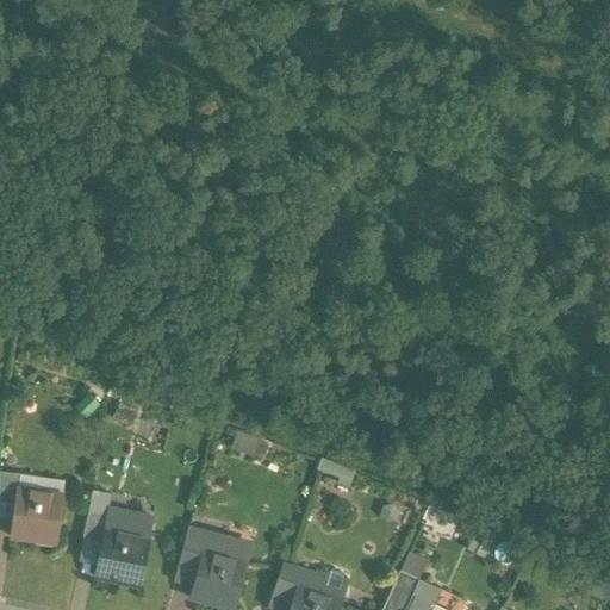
[(19,474),(0,472),(0,500),(16,503),(17,489),(19,474)]
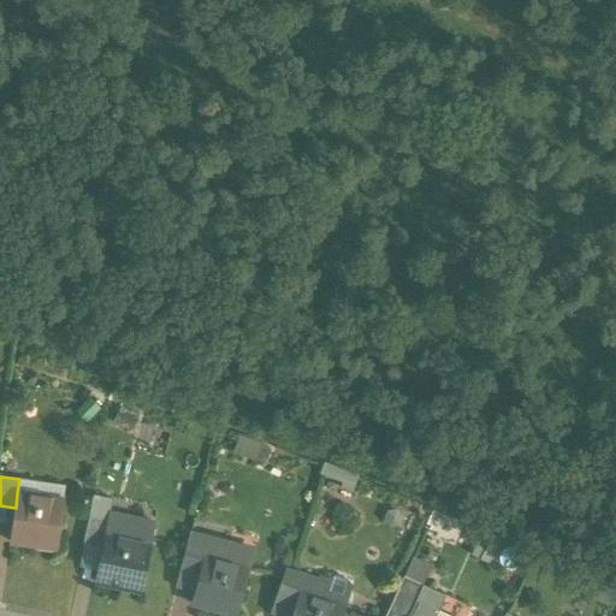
[(63,499),(17,493),(16,508),(10,543),(35,545),(36,539),(54,542),(53,548),(55,549),(63,499)]
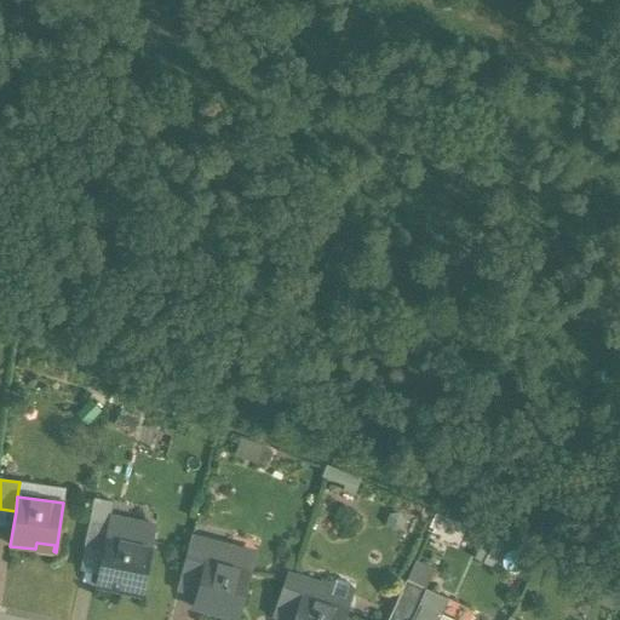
[(109,523),(90,520),(84,549),(103,552),(107,538),(109,523)]
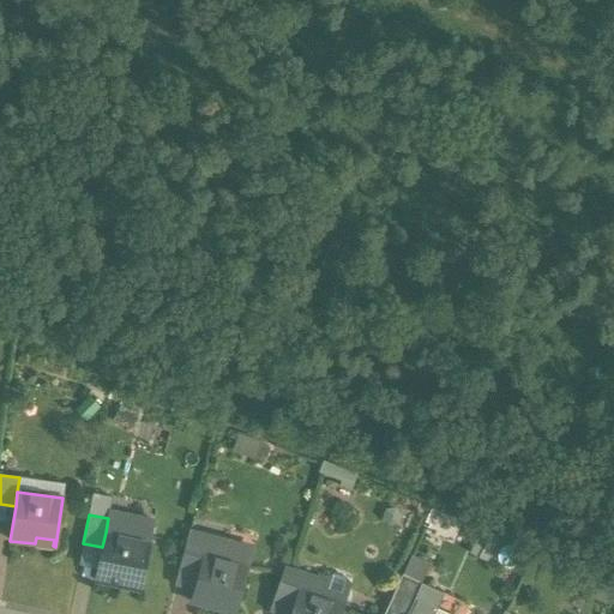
[(149,541),(106,533),(102,547),(95,581),(120,585),(121,578),(139,582),(138,589),(139,589),(149,541)]
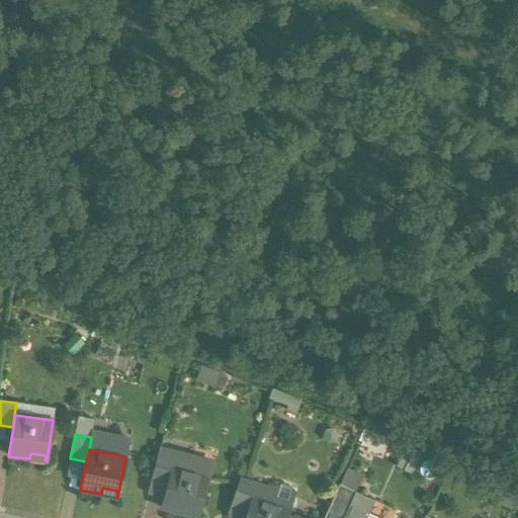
[(175,456),(159,452),(153,476),(168,480),(175,456)]
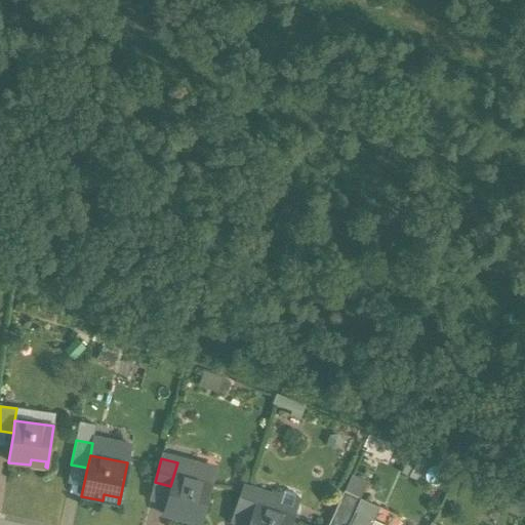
[(208,469),(195,465),(194,467),(177,462),(170,486),(163,515),(185,520),(186,515),(201,518),(199,524),(201,524),(211,484),(210,483),(210,484),(205,482),(208,469)]
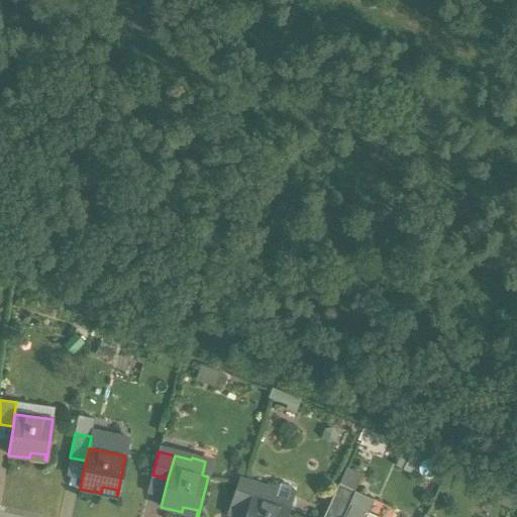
[(256,485),(240,479),(232,502),(248,507),(252,496),(256,485)]
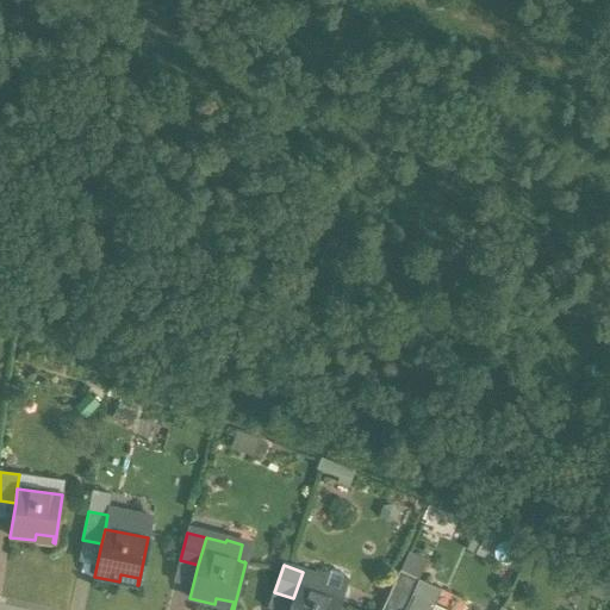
[(323,579),(303,572),(298,585),(319,591),(323,579)]
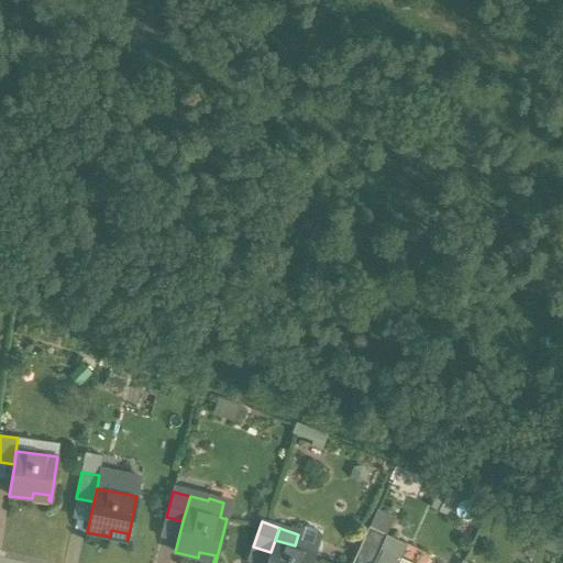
[(373,562),(385,536),(368,528),(352,562),(373,562)]
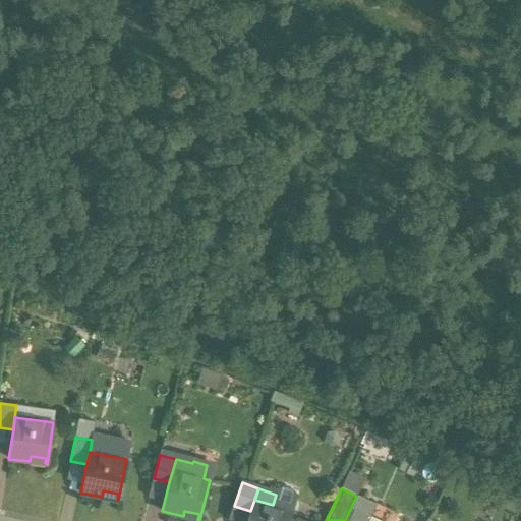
[(276,495),(273,505),(291,511),(294,501),(276,495)]
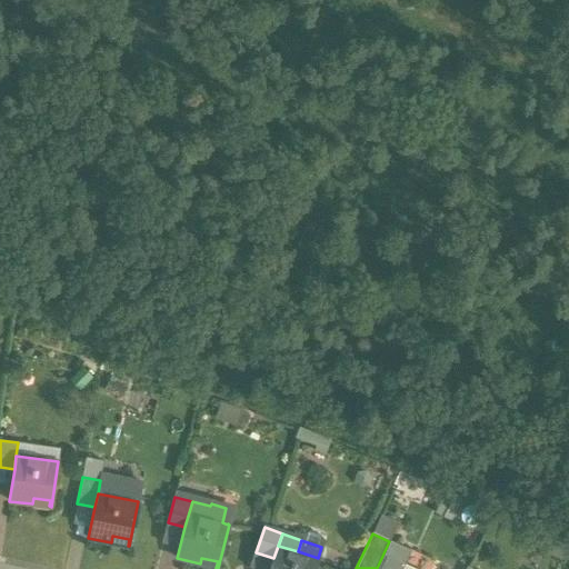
[(402,568),(411,550),(389,541),(377,568),(402,568)]
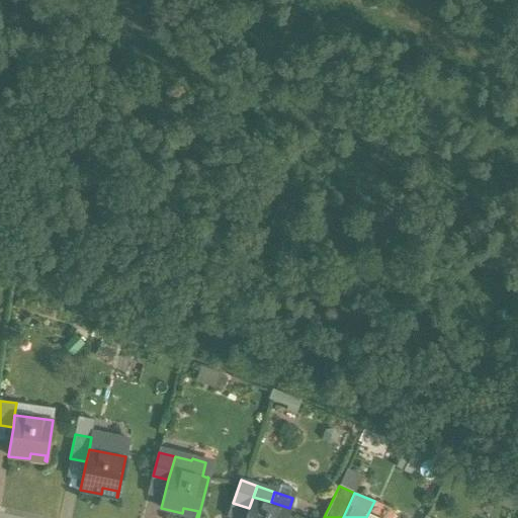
[(271,502),(253,497),(249,508),(245,517),(285,517),(289,508),(271,502)]
